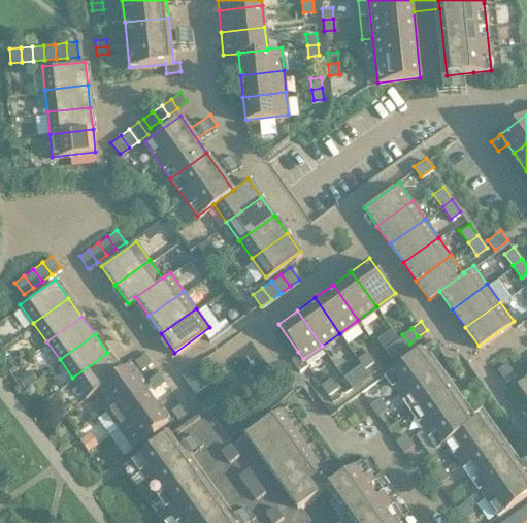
[(402,334),(393,341),(400,350),(409,344),(402,334)]
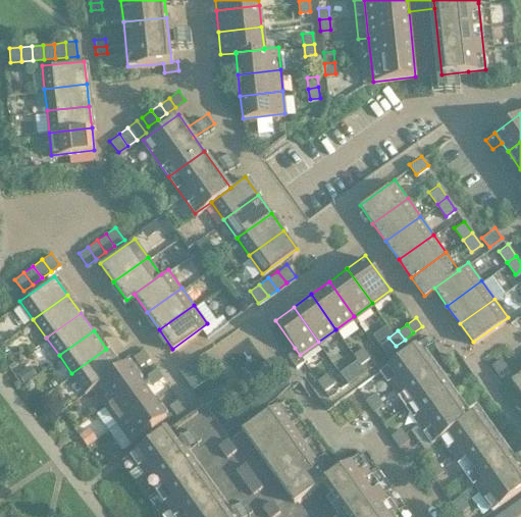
[(386,353),(396,346),(388,338),(380,344),(386,353)]
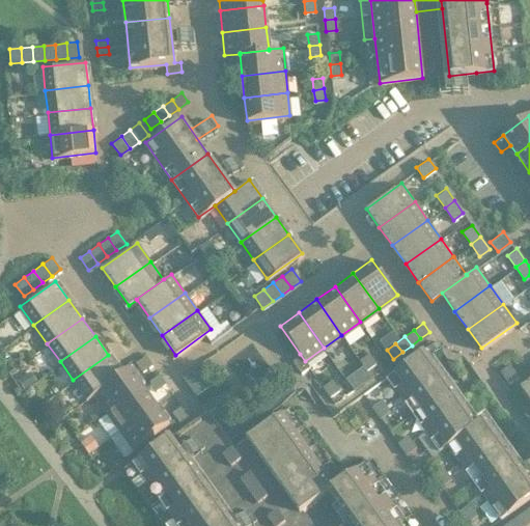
[(439,449),(447,443),(475,423),(475,422),(422,349),(386,375),(439,449)]
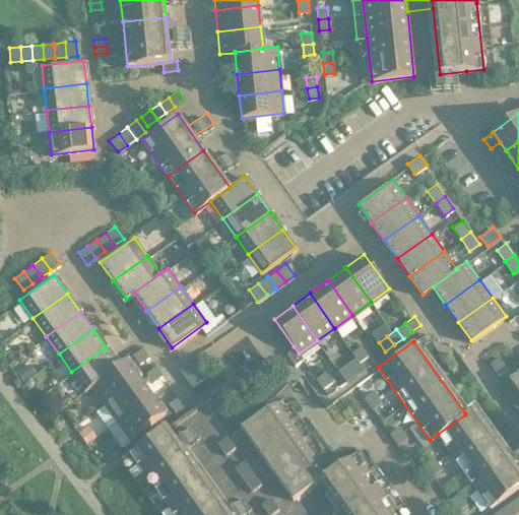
[(242,372),(262,353),(254,344),(234,363),(242,372)]
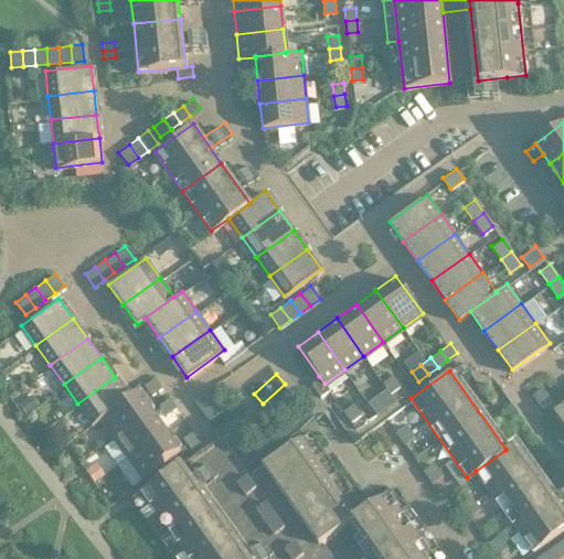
[(382,382),(390,391),(400,385),(392,374),(382,382)]
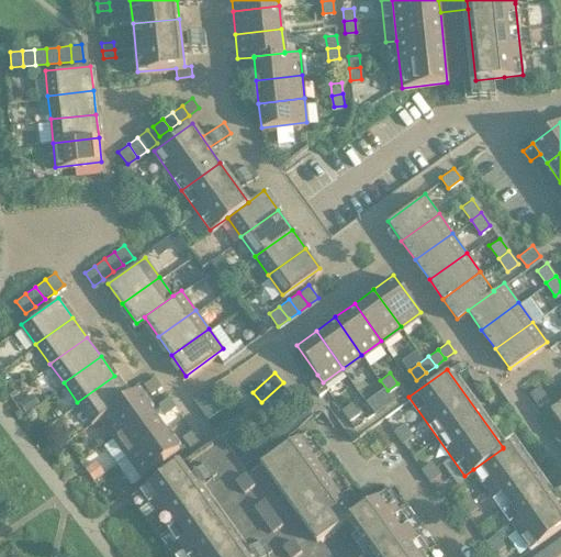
[(150,392),(160,385),(154,375),(144,382),(150,392)]
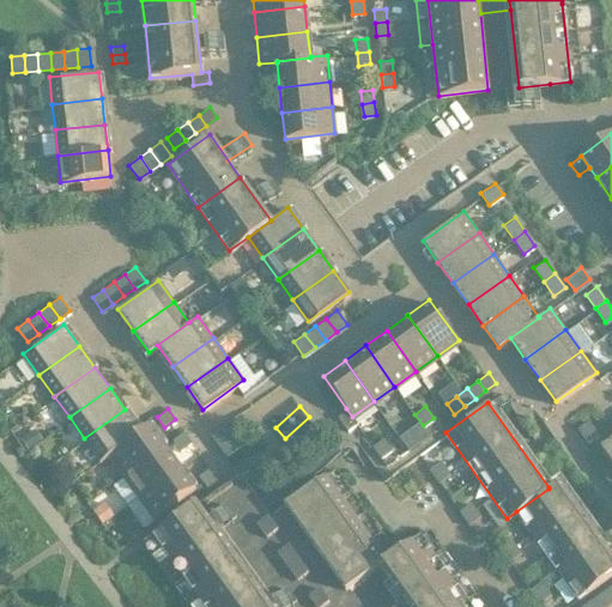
[(352,417),(346,408),(338,414),(347,429),(357,422),(352,417)]
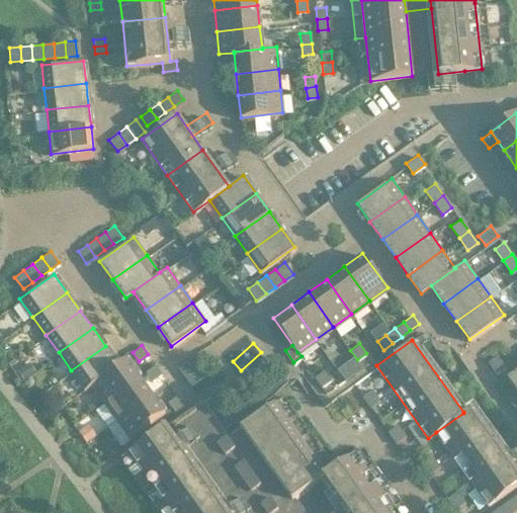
[(118,363),(117,363),(105,346),(71,370),(84,389),(92,382),(91,382),(118,363)]
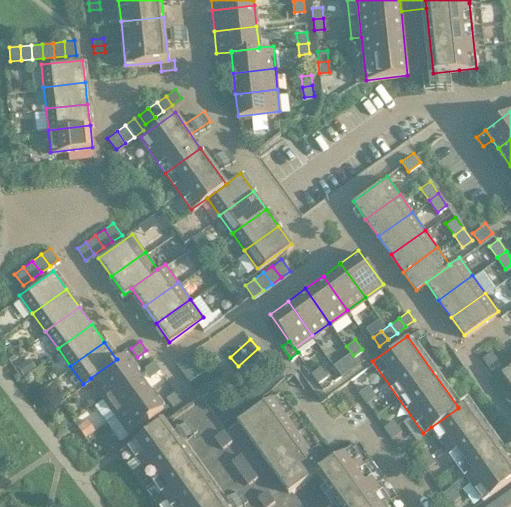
[(491,350),(482,356),(490,368),(500,361),(491,350)]
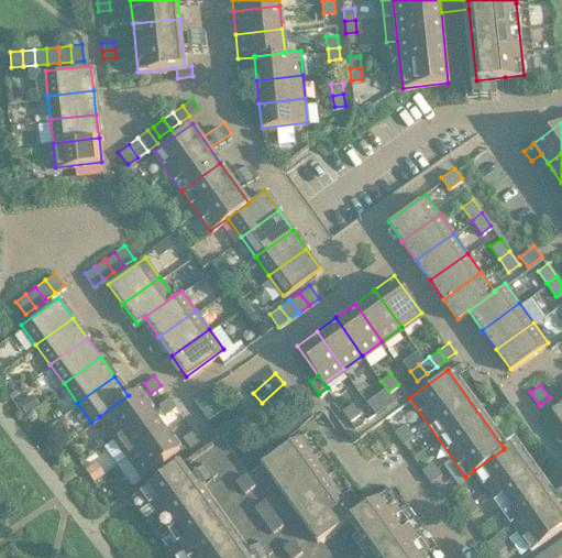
[(200,406),(213,396),(206,386),(193,396),(200,406)]
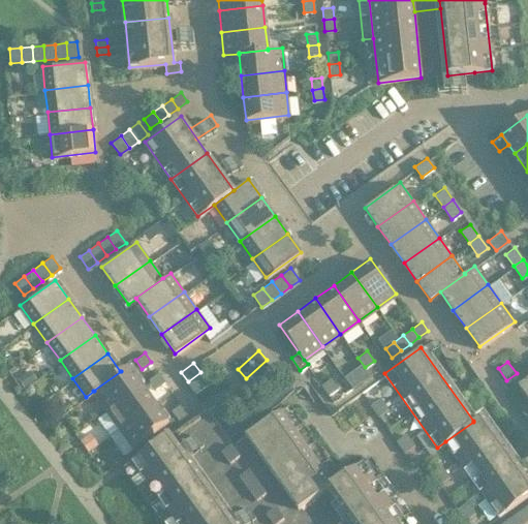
[(361,364),(354,369),(362,379),(369,374),(361,364)]
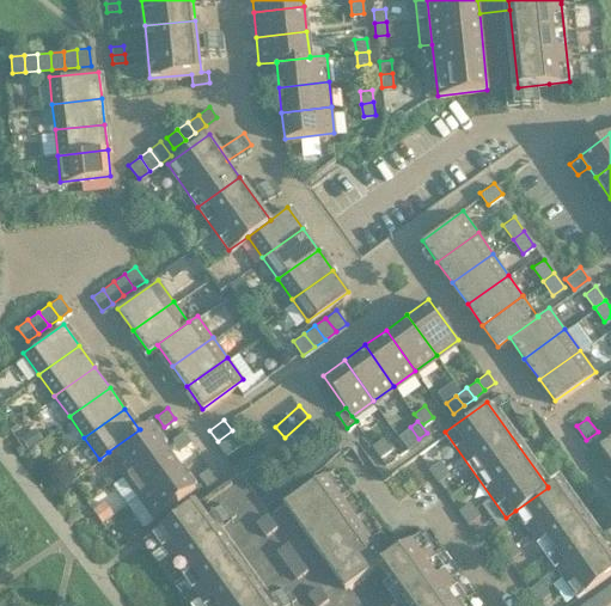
[(123,473),(164,444),(148,422),(139,429),(140,429),(108,452),(109,452),(123,473)]
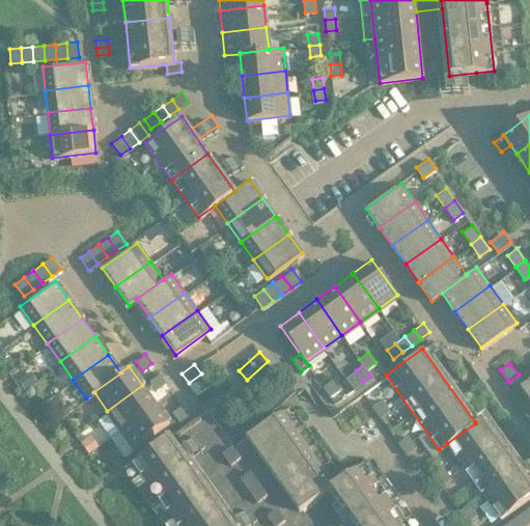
[(156,389),(165,382),(159,372),(149,380),(156,389)]
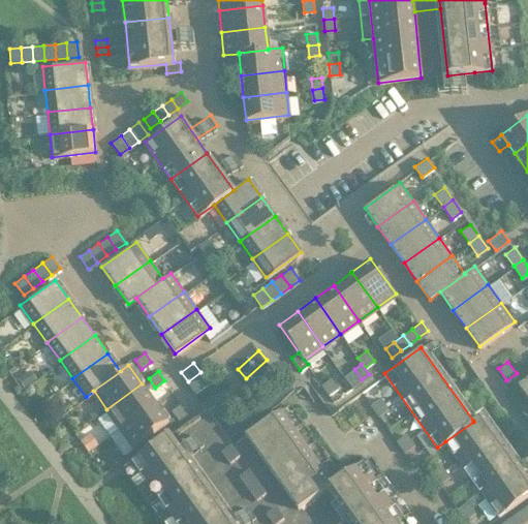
[(207,382),(200,372),(188,381),(194,391),(207,382)]
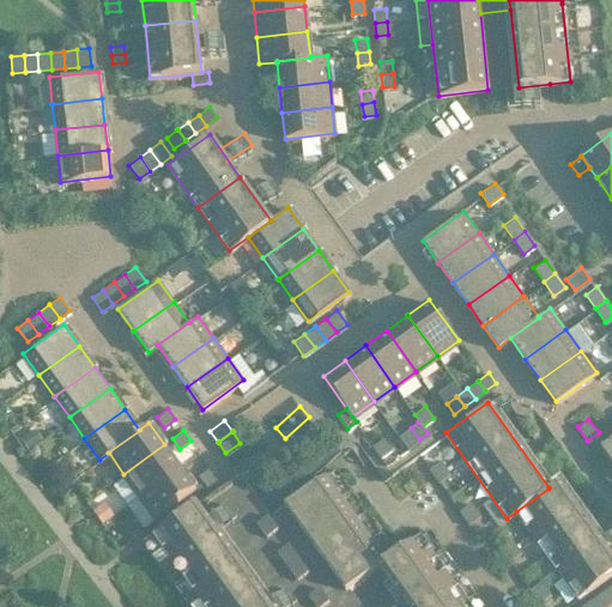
[(380,455),(391,448),(382,437),(373,445),(380,455)]
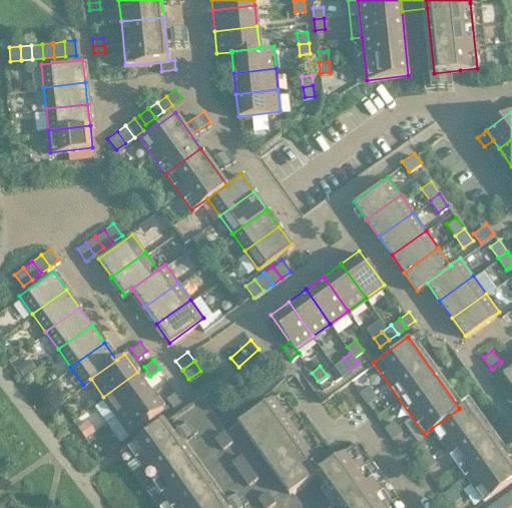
[(511,387),(511,366),(502,373),(511,387)]
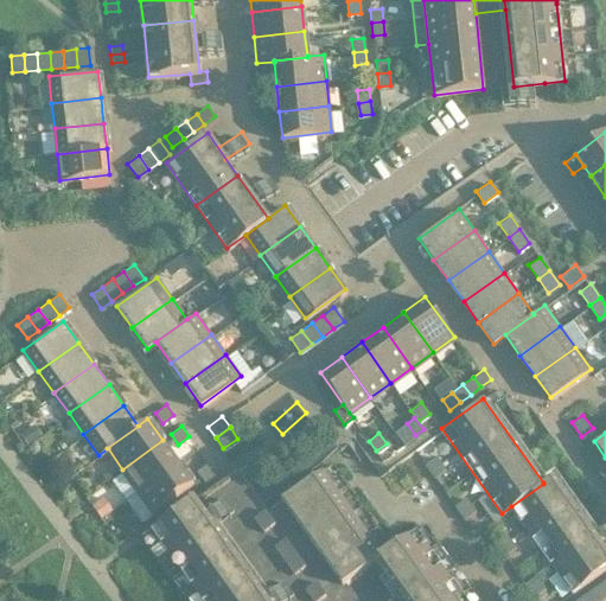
[(138,490),(178,461),(163,440),(122,470),(138,490)]
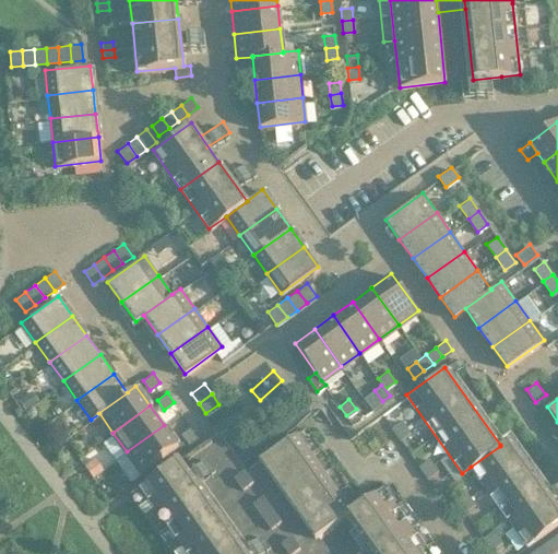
[(395,433),(405,425),(401,419),(391,426),(395,433)]
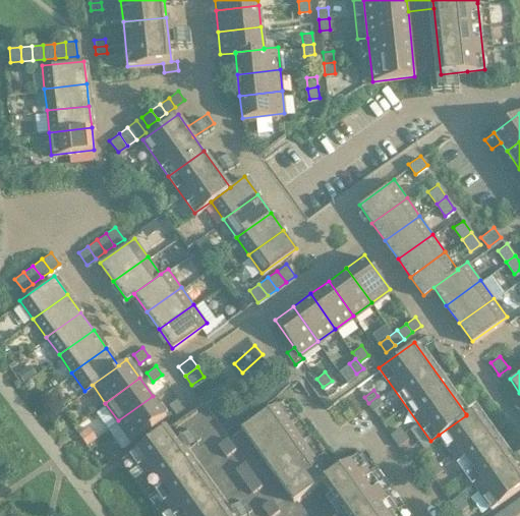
[(153,396),(118,420),(131,439),(166,414),(153,396)]
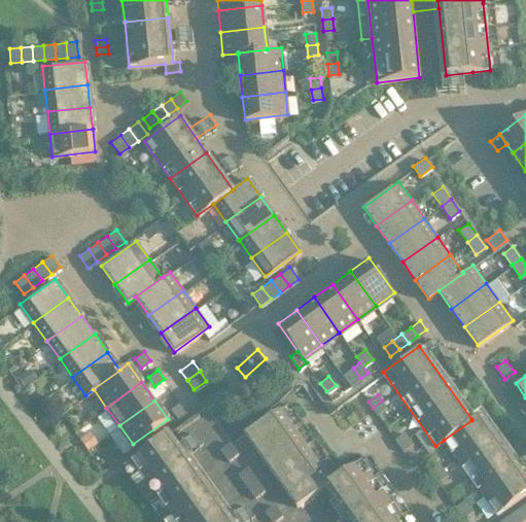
[(387,407),(382,401),(373,408),(377,414),(387,407)]
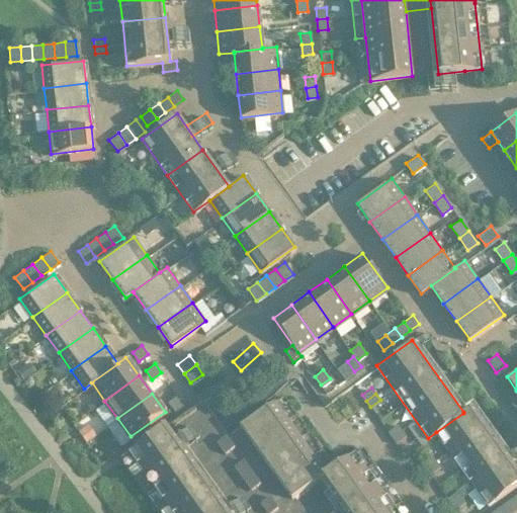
[(168,401),(174,410),(183,404),(177,395),(168,401)]
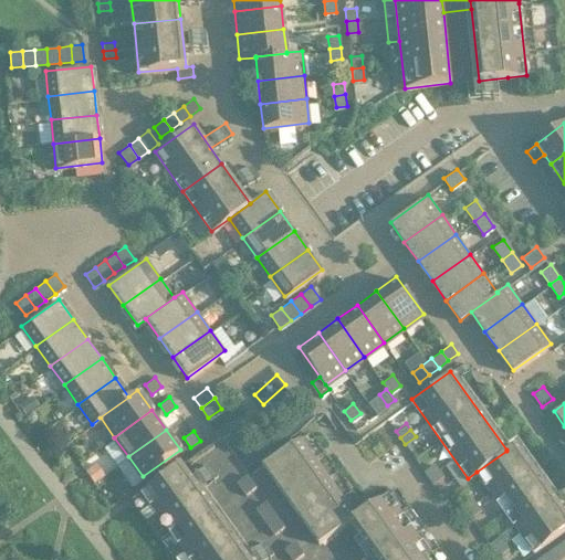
[(447,559),(438,547),(396,488),(366,510),(310,432),(249,475),(221,436),(133,499),(176,559),(447,559)]
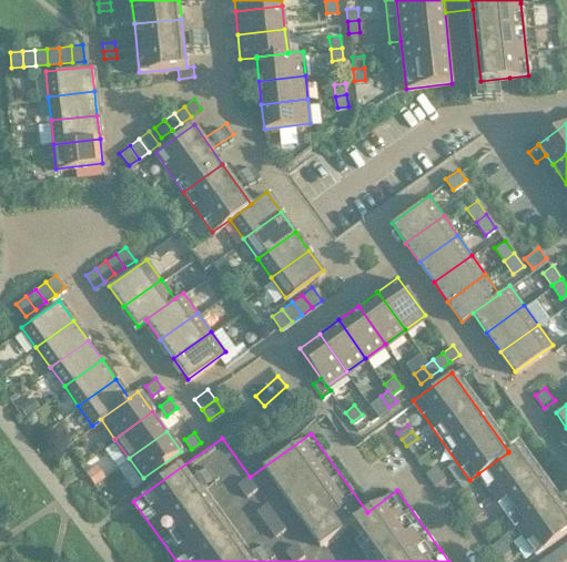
[(566,515),(516,446),(508,451),(508,452),(478,473),(535,552),(566,529),(566,515)]
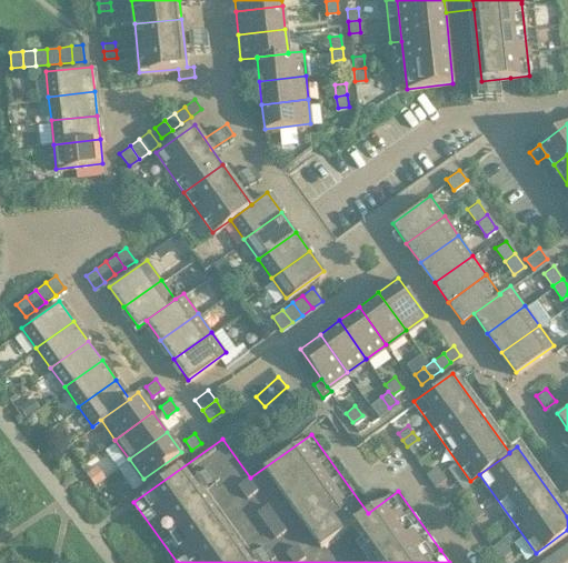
[(97,463),(86,471),(95,482),(105,475),(97,463)]
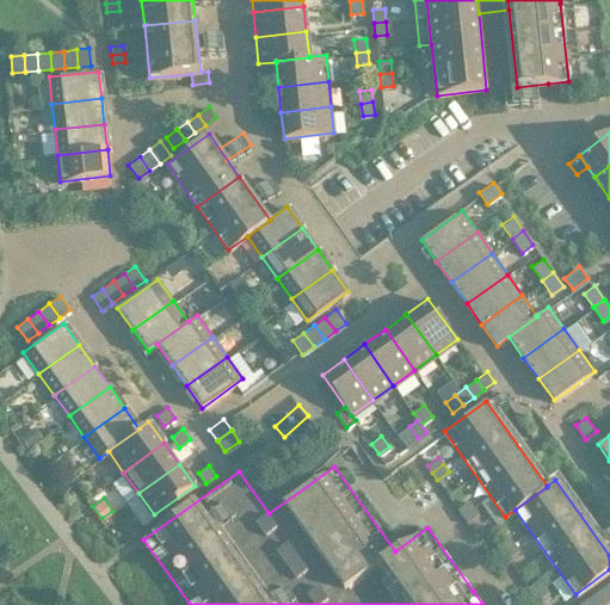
[(462,514),(473,506),(468,499),(457,507),(462,514)]
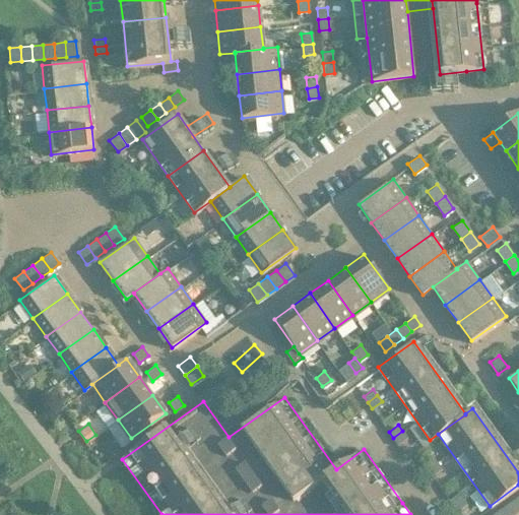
[(407,437),(402,431),(393,438),(398,444),(407,437)]
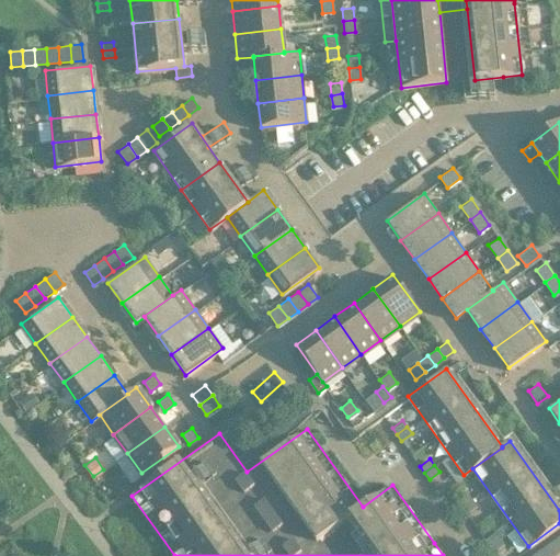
[(461,506),(471,499),(467,492),(457,500),(461,506)]
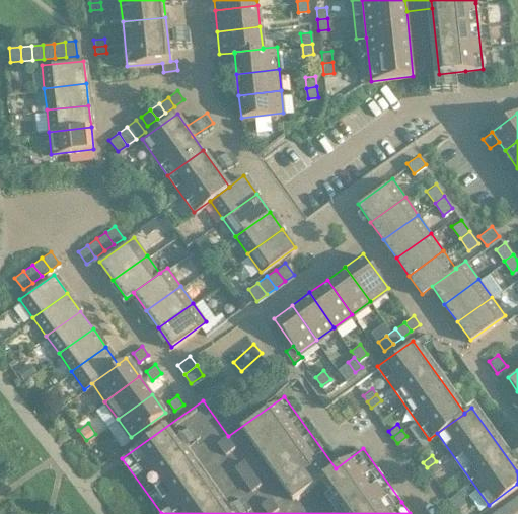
[(436,461),(427,467),(431,473),(440,467),(436,461)]
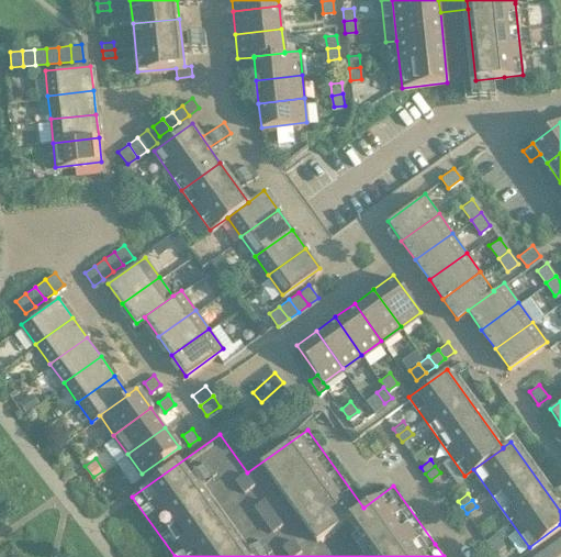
[(490,545),(500,538),(495,532),(485,538),(490,545)]
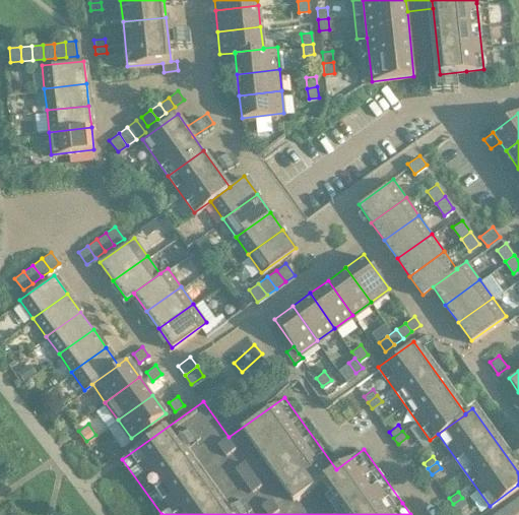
[(462,498),(453,504),(457,510),(466,504),(462,498)]
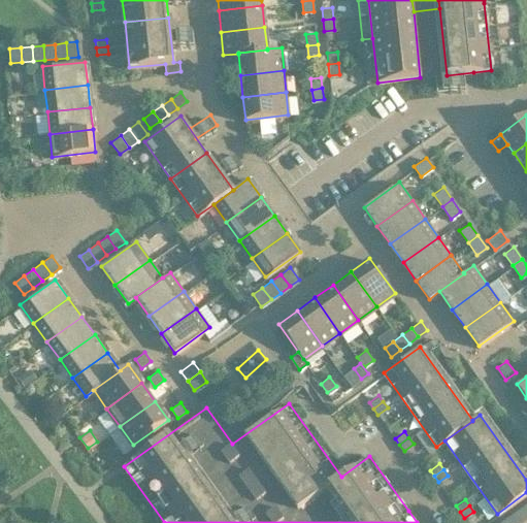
[(519,509),(511,515),(516,522),(518,522),(526,518),(519,509)]
